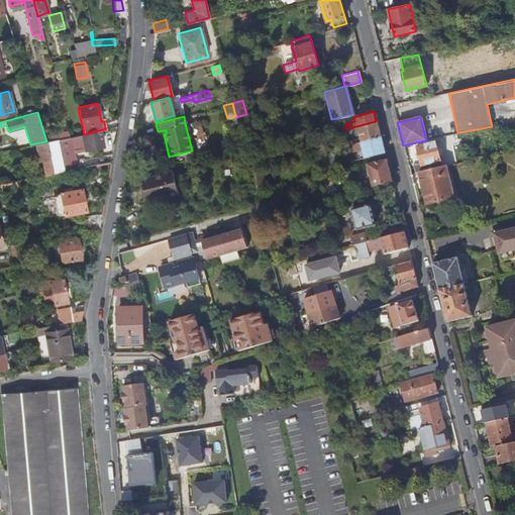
[(359,141),(380,135),(376,121),(356,126),(359,141)]
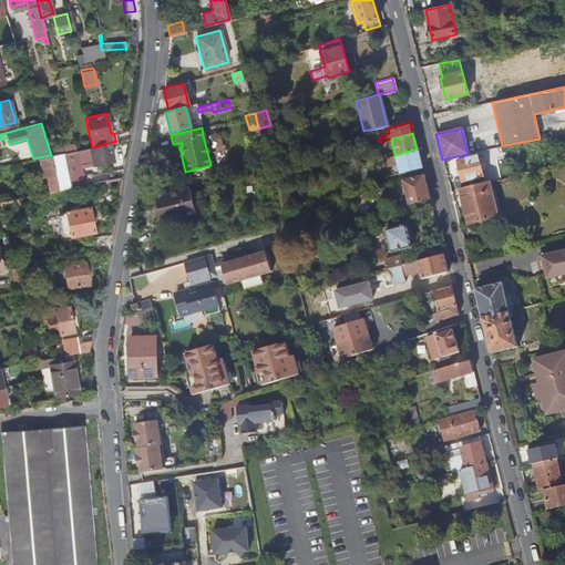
[(74,151),(51,155),(58,189),(85,184),(79,165),(91,162),(92,164),(112,161),(109,143),(92,147),(74,151)]
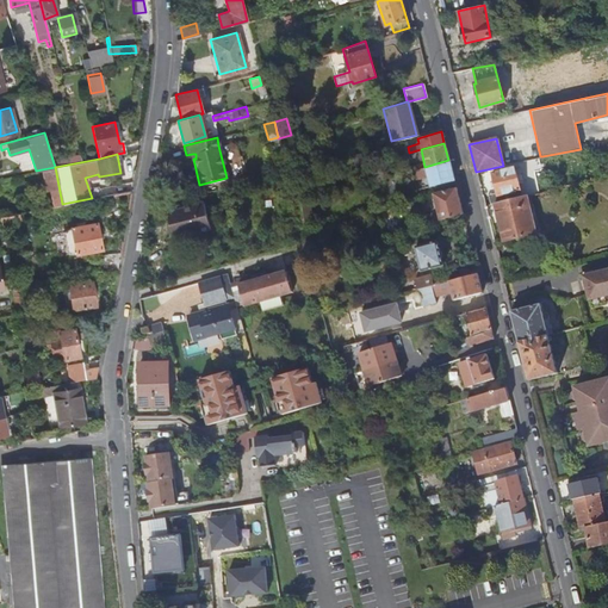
[(55,167),(80,162),(79,155),(53,160),(55,167)]
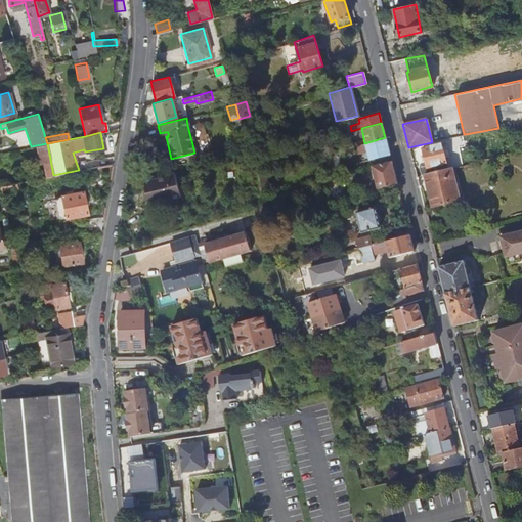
[(389,154),(385,137),(364,143),(353,146),(355,154),(366,150),(368,159),(389,154)]
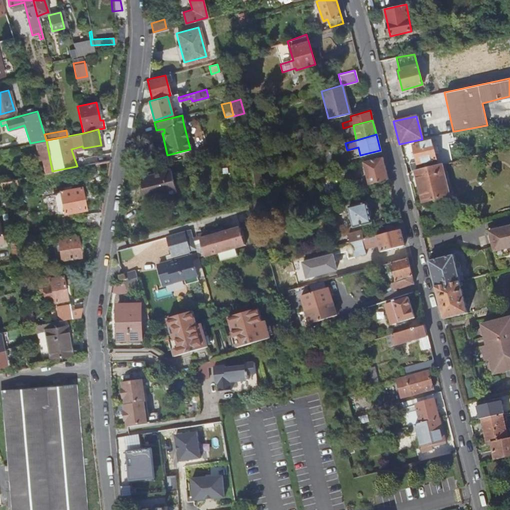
[(44,172),(52,171),(46,140),(35,142),(38,158),(41,158),(44,172)]
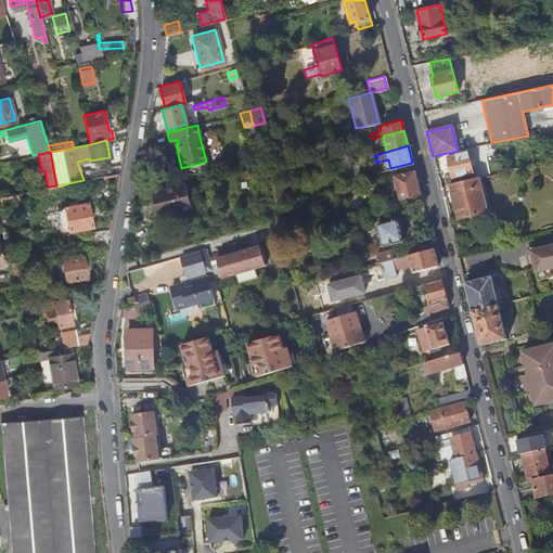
[(449,184),(461,182),(460,176),(473,172),(467,152),(447,157),(451,175),(442,177),(445,185),(449,184)]
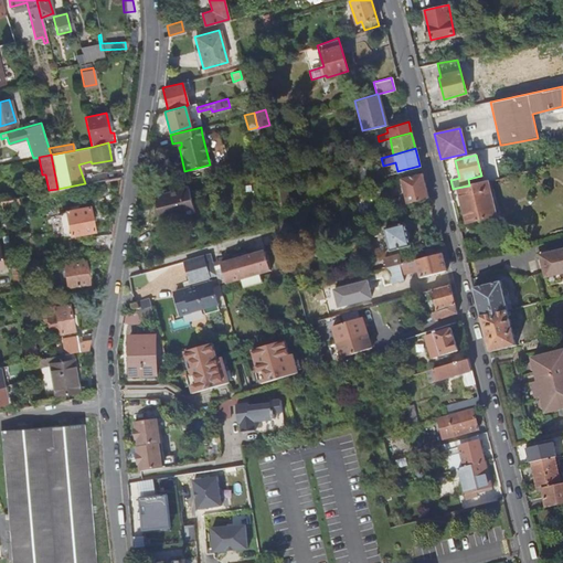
[(394,206),(427,197),(421,172),(400,178),(405,195),(392,199),(394,206)]
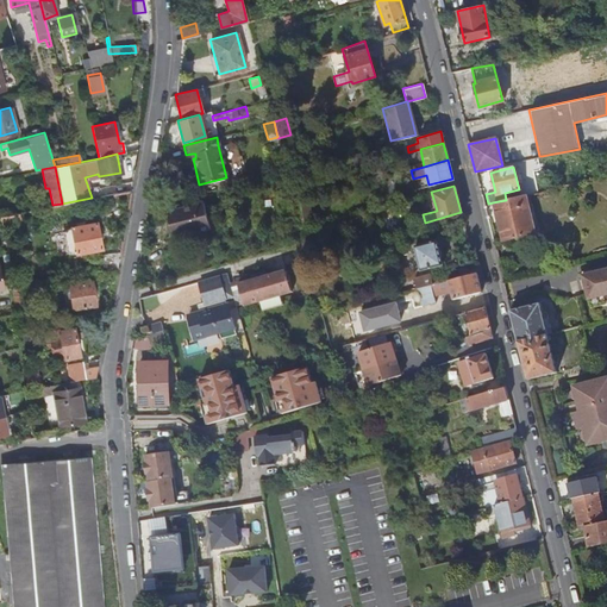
[(506,200),(493,202),(502,241),(533,232),(527,205),(530,205),(527,194),(506,200)]
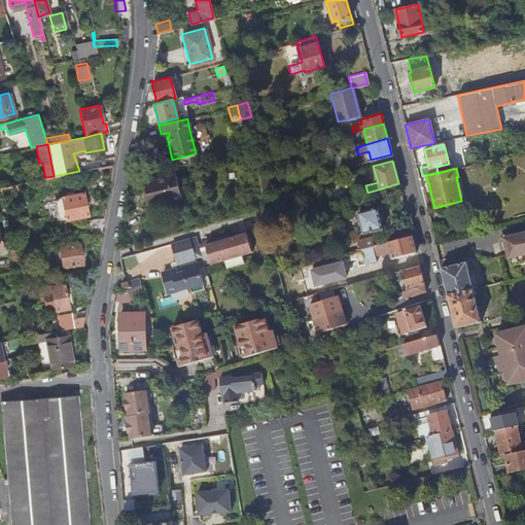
[(144,182),(149,205),(181,197),(175,174),(144,182)]
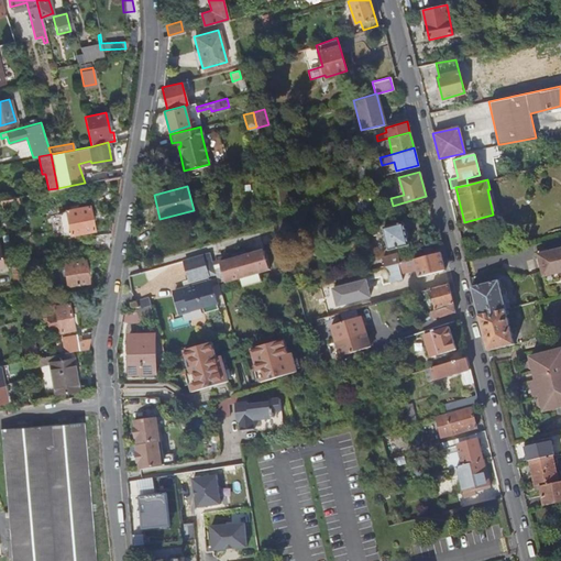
[(0,209),(12,206),(12,202),(28,199),(26,194),(0,199),(0,209)]
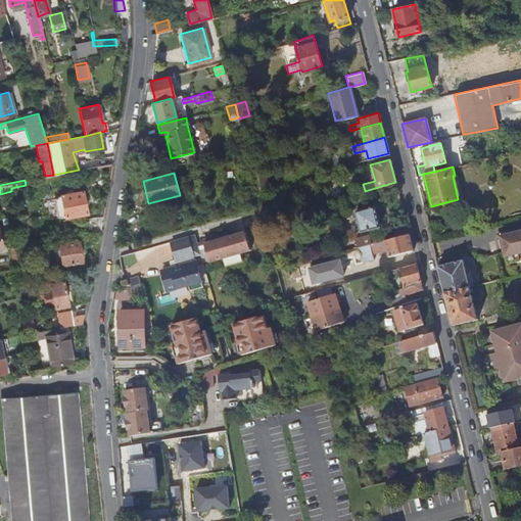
[(65,218),(87,212),(82,190),(60,195),(53,200),(57,218),(65,218)]
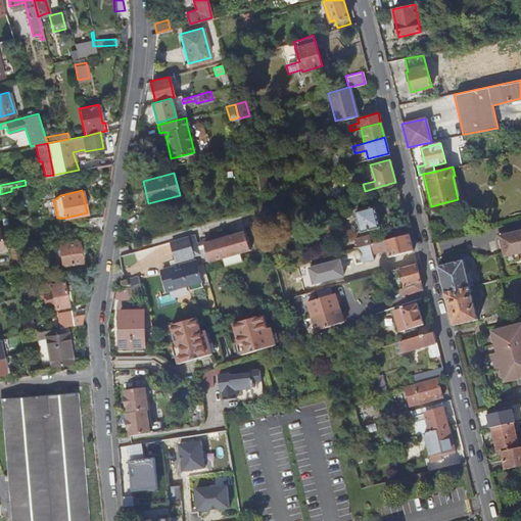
[(319,202),(306,205),(309,214),(321,210),(319,202)]
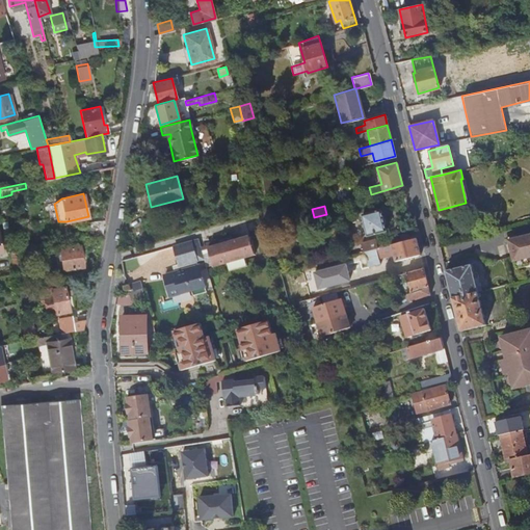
[(380,209),(362,214),(367,235),(386,230),(380,209)]
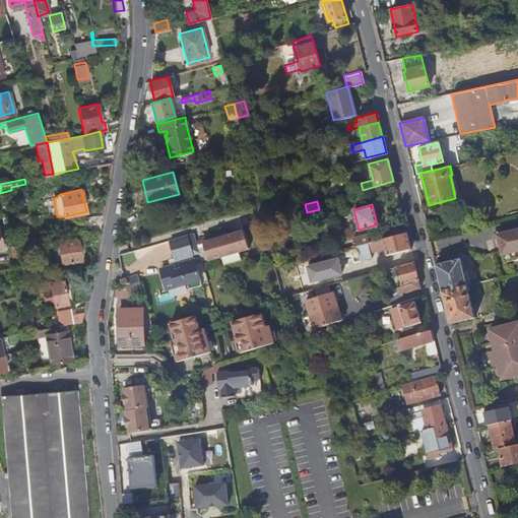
[(389,237),(406,232),(404,224),(390,229),(391,233),(388,234),(389,237)]
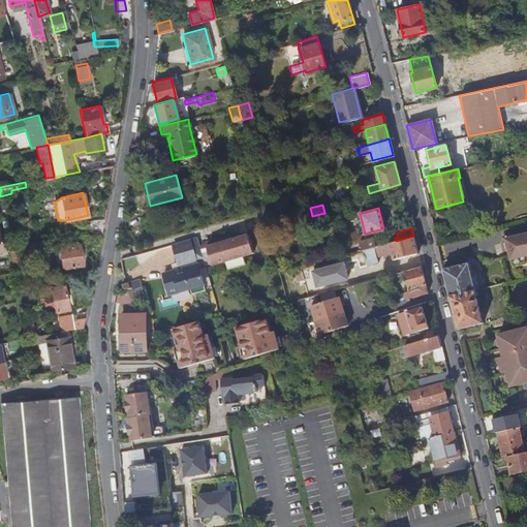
[(526,229),(501,236),(508,265),(525,260),(523,253),(526,251),(526,229)]
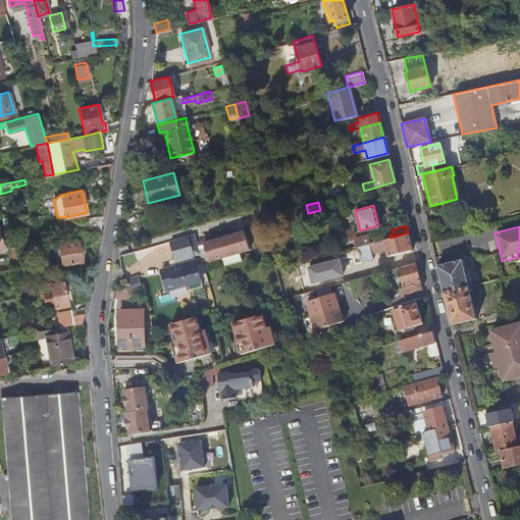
[(203,243),(208,260),(220,256),(223,265),(242,259),(240,251),(249,248),(244,230),(227,236),(203,243)]
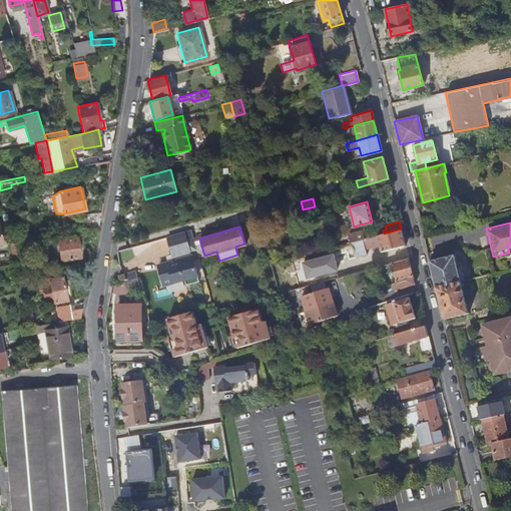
[(198,234),(199,238),(223,231),(222,227),(198,234)]
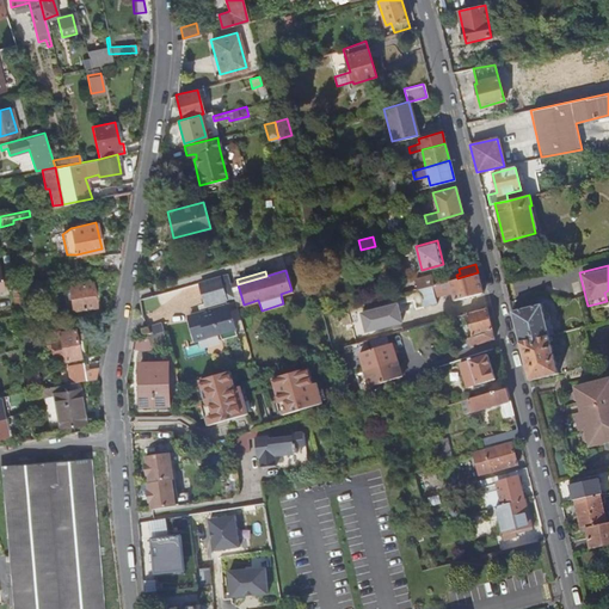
[(483,291),(478,272),(457,278),(434,284),(418,288),(423,306),(436,302),(434,295),(451,290),(454,300),(465,296),(472,295),(483,291)]
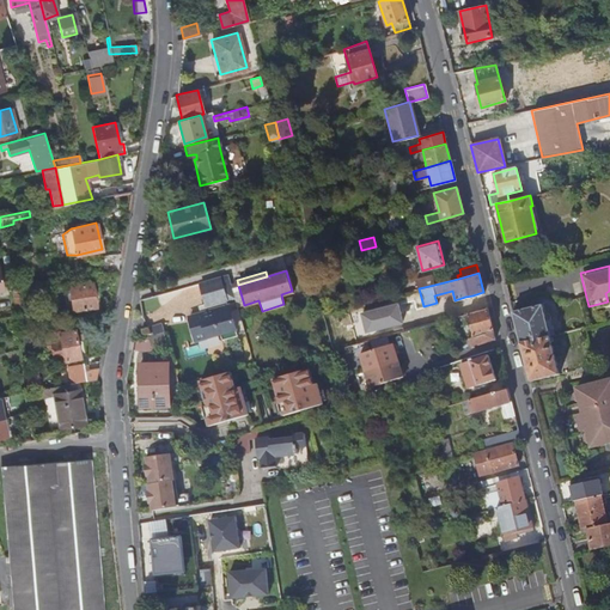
[(226,299),(233,297),(231,287),(227,274),(197,281),(205,310),(199,311),(201,317),(188,321),(195,346),(220,337),(221,345),(237,340),(226,299)]
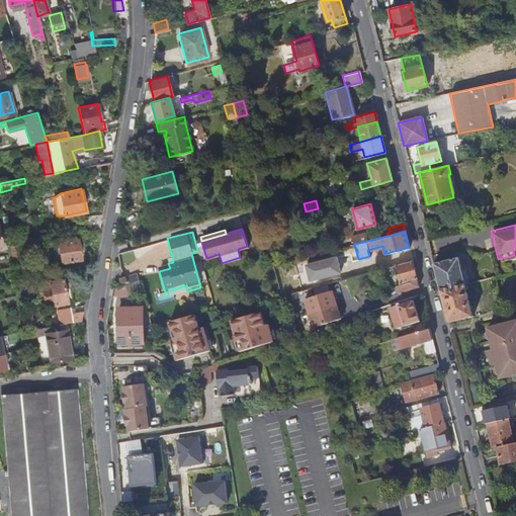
[(354,244),(367,241),(365,233),(351,236),(352,239),(339,243),(340,248),(354,244)]
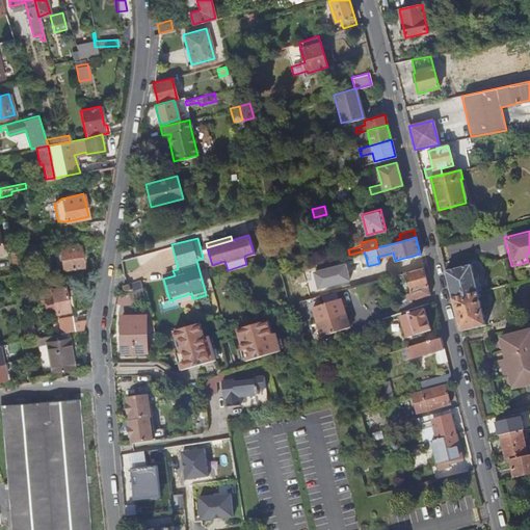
[(58,247),(62,268),(83,264),(79,244),(58,247)]
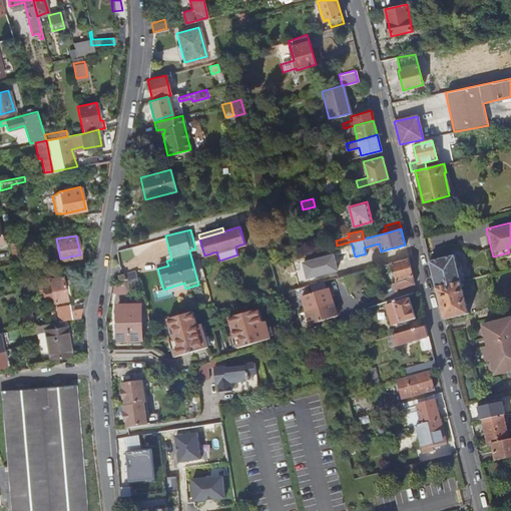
[(198,257),(204,256),(199,238),(193,240),(195,248),(198,257)]
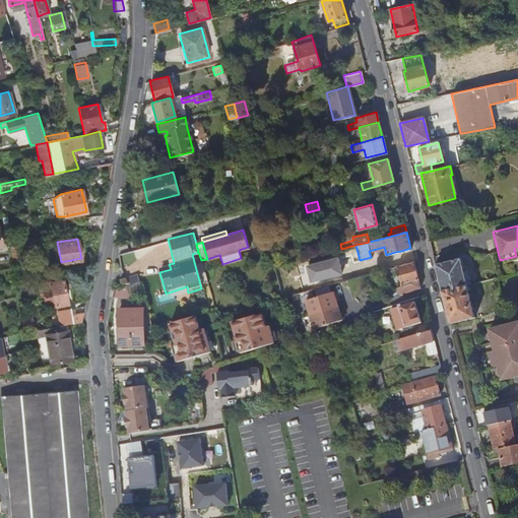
[(9,245),(11,262),(17,261),(15,244),(9,245)]
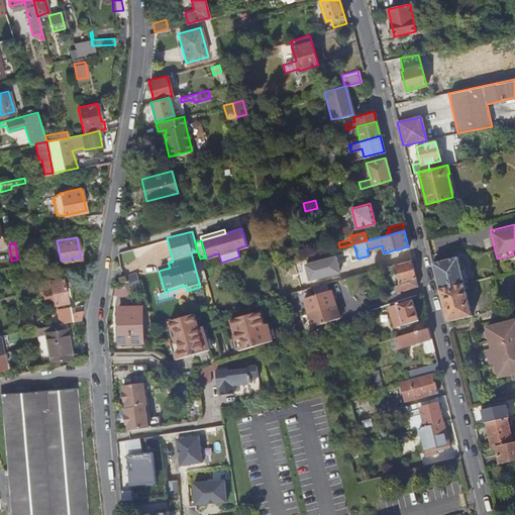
[(446,260),(457,258),(455,249),(449,248),(444,249),(444,251),(446,260)]
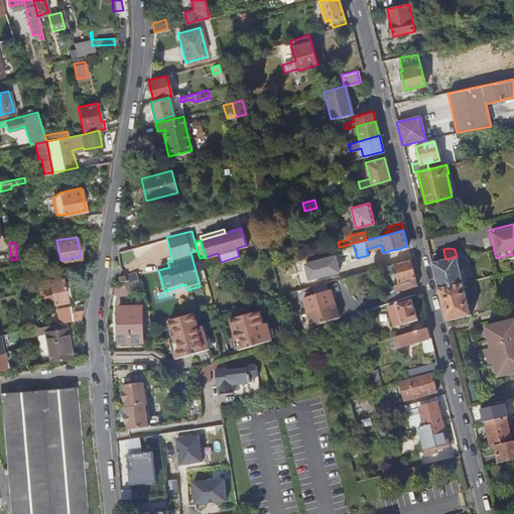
[(438,288),(463,282),(457,257),(445,259),(443,251),(429,255),(438,288)]
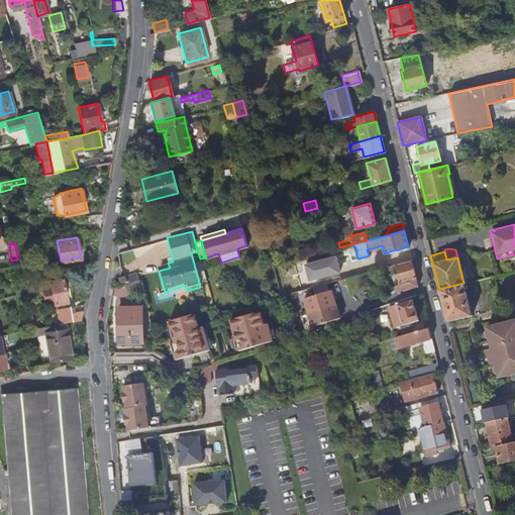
[(397,292),(417,285),(411,260),(394,265),(400,284),(388,288),(390,293),(397,291),(397,292)]
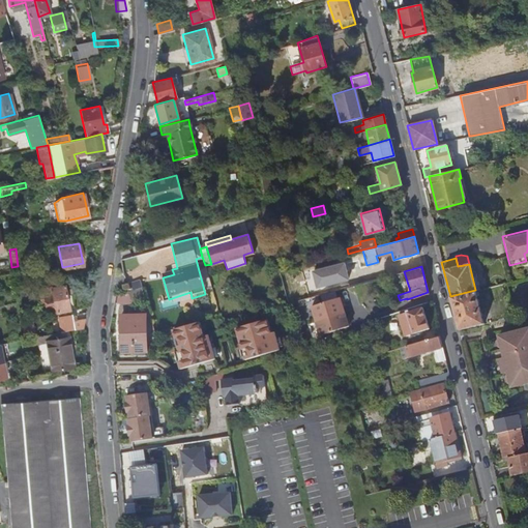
[(133,289),(141,287),(139,280),(128,282),(132,288),(133,289)]
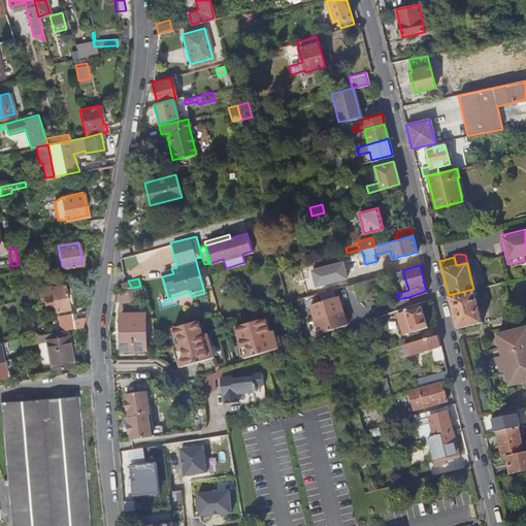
[(52,291),(47,292),(44,293),(45,295),(44,296),(46,305),(55,304),(56,309),(68,306),(63,282),(51,285),(52,291)]
